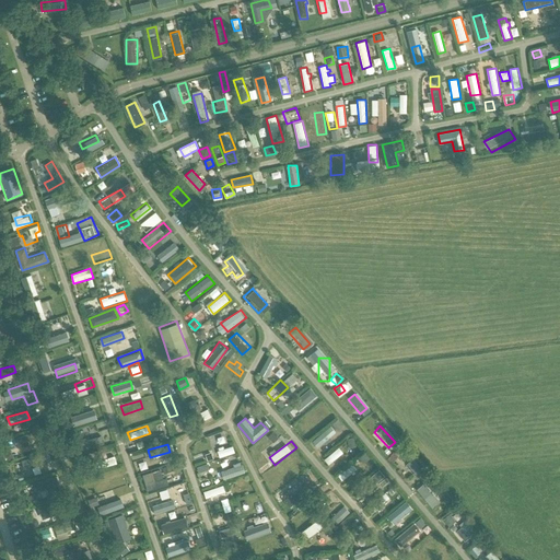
[(232,445),(216,452),(218,459),(235,453),(232,445)]
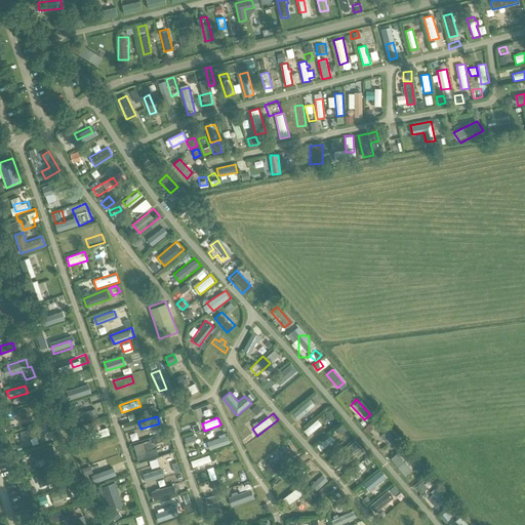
[(360,429),(364,433),(370,427),(365,422),(360,429)]
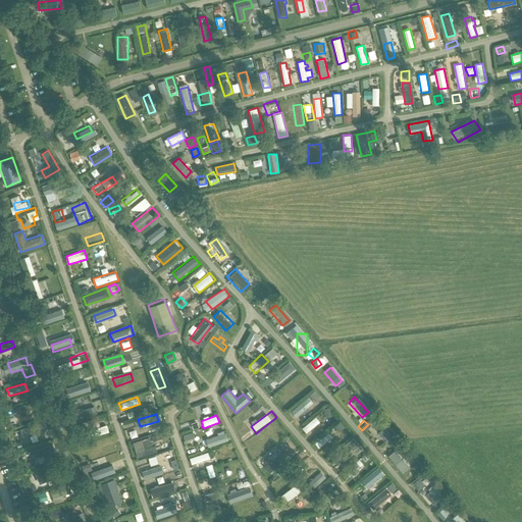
[(109,432),(107,425),(92,430),(94,437),(109,432)]
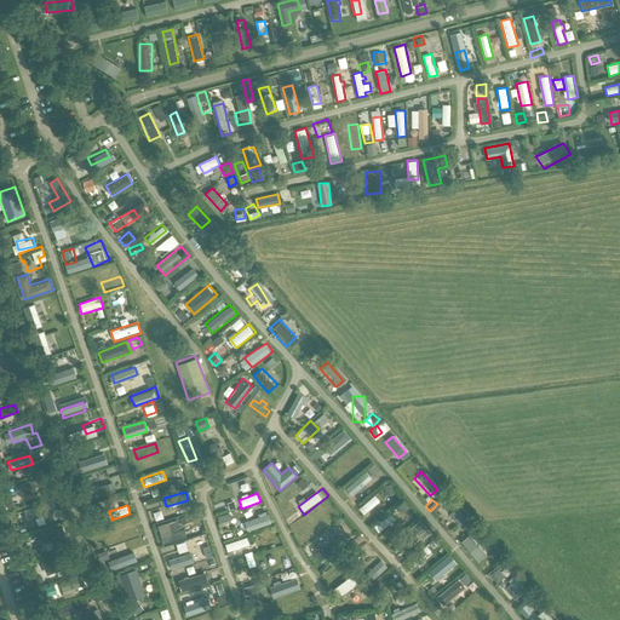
[(447,515),(457,522),(463,515),(453,506),(447,515)]
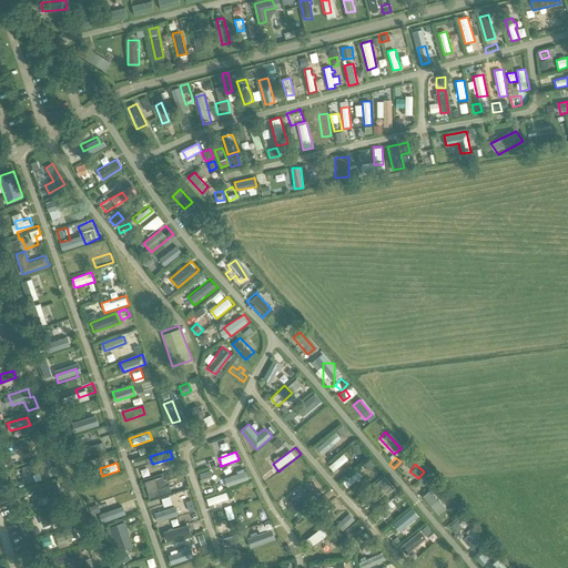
[(354,466),(337,482),(344,488),(361,473),(354,466)]
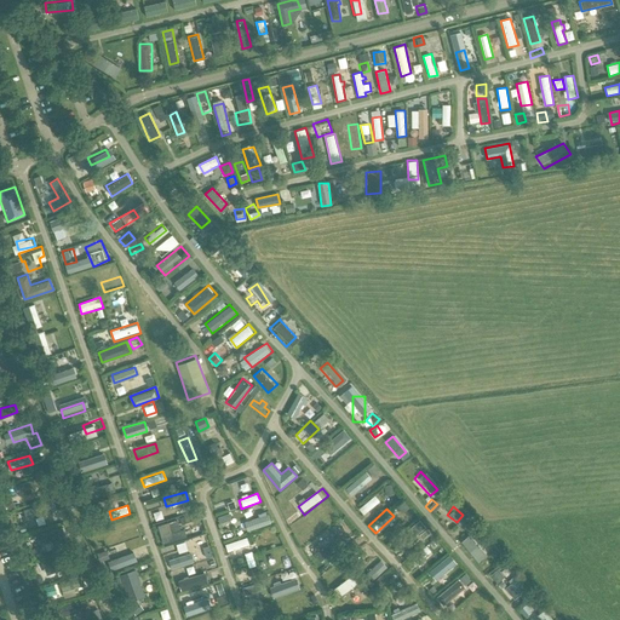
[(269,516),(246,523),(250,533),(271,524),(269,516)]
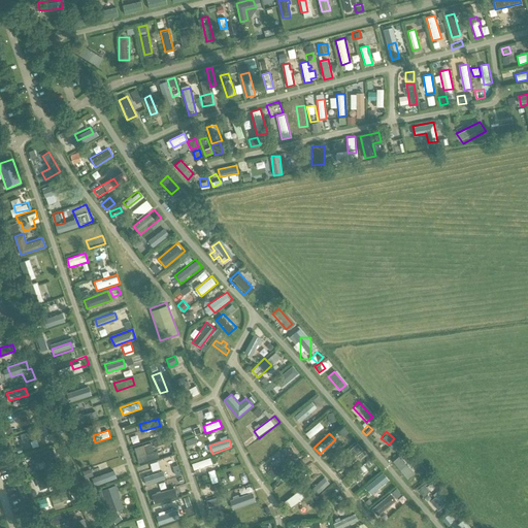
[(142,446),(134,448),(138,463),(159,457),(157,451),(145,454),(142,446)]
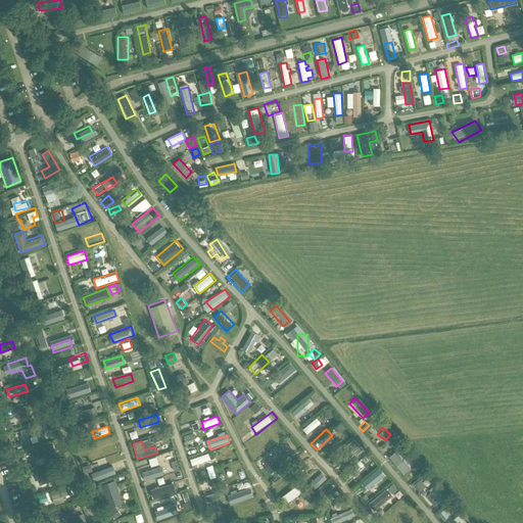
[(53,443),(32,449),(34,458),(55,450),(53,443)]
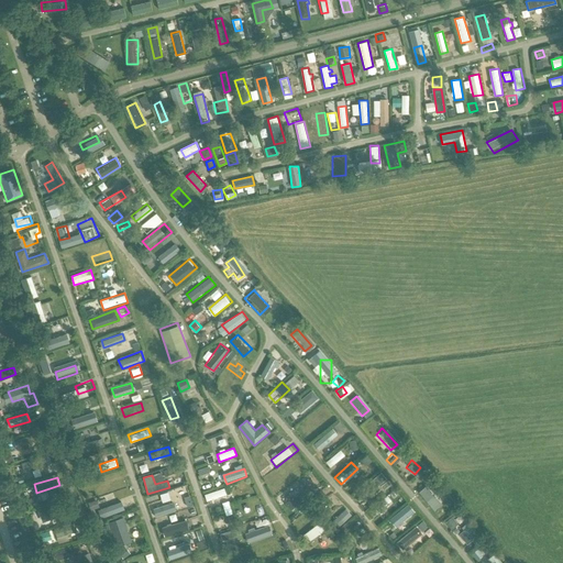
[(127,486),(124,479),(105,486),(107,494),(127,486)]
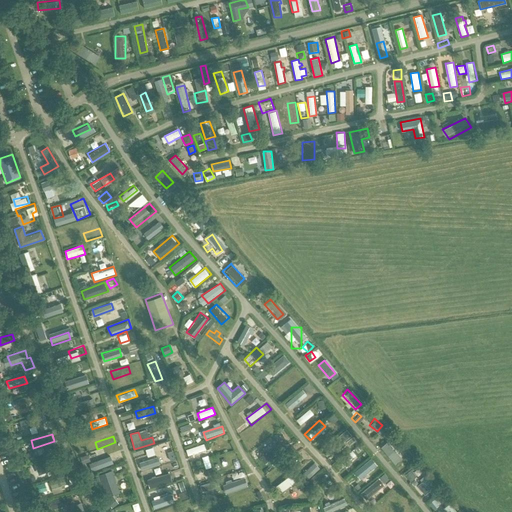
[(336,444),(332,439),(326,444),(321,437),(313,443),(323,455),(336,444)]
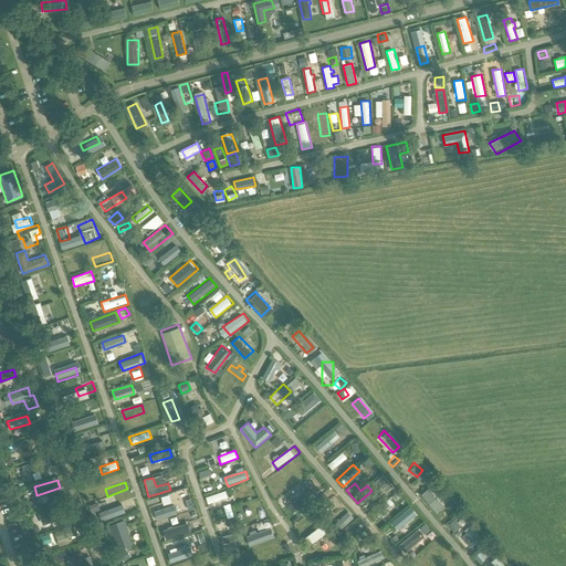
[(433,512),(441,505),(425,488),(417,495),(433,512)]
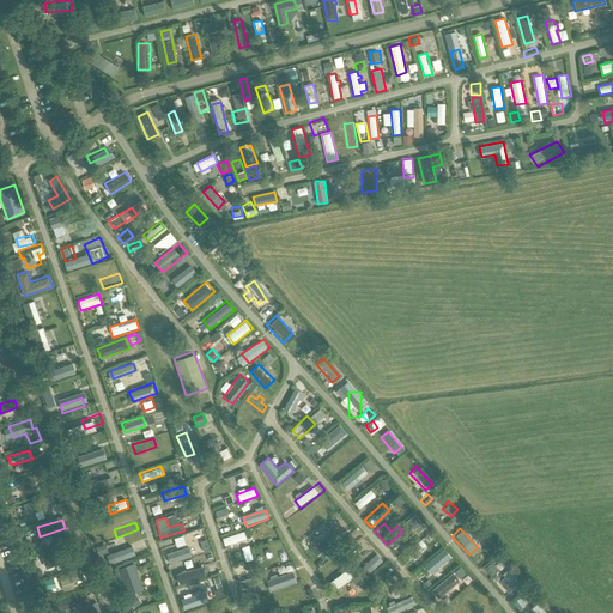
[(424,529),(402,552),(407,557),(429,534),(424,529)]
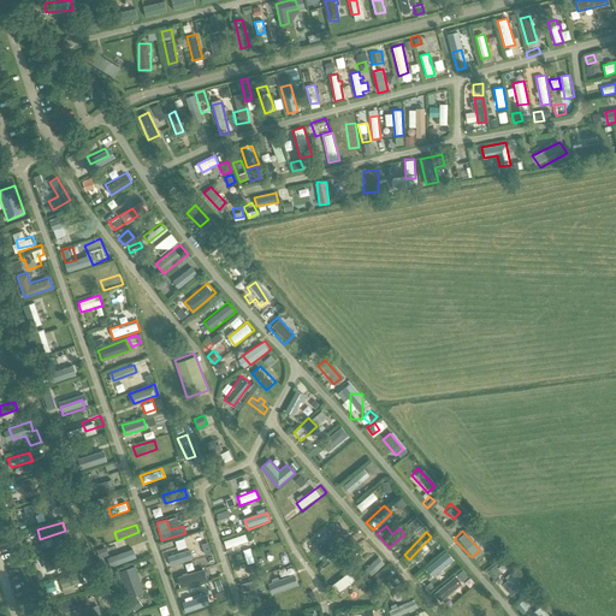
[(246,533),(223,540),(226,549),(242,544),(243,549),(250,546),(246,533)]
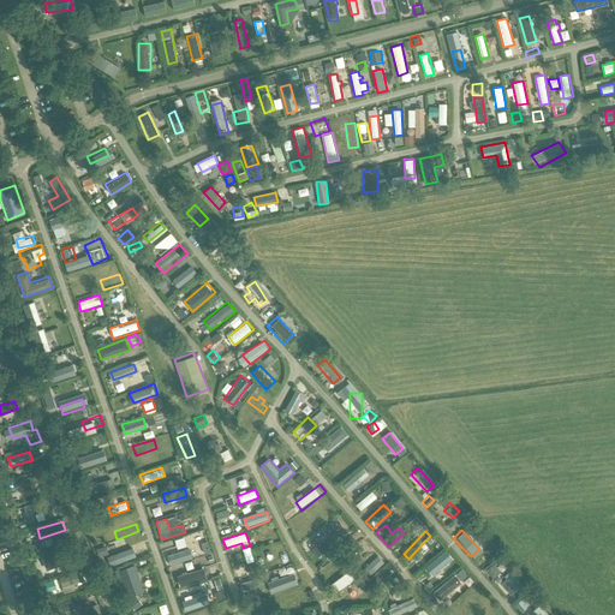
[(324,538),(318,532),(298,544),(303,551),(324,538)]
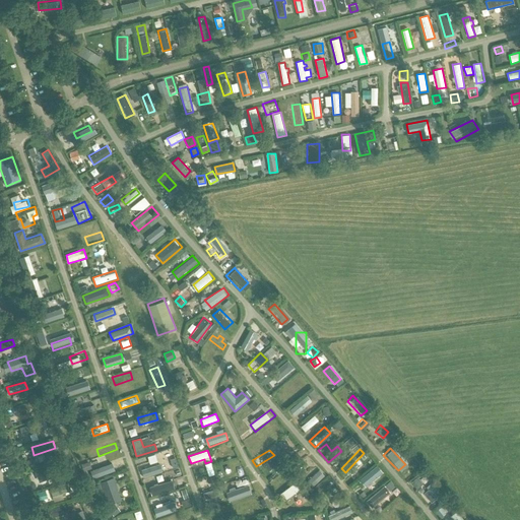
[(174,456),(168,458),(171,466),(177,464),(174,456)]
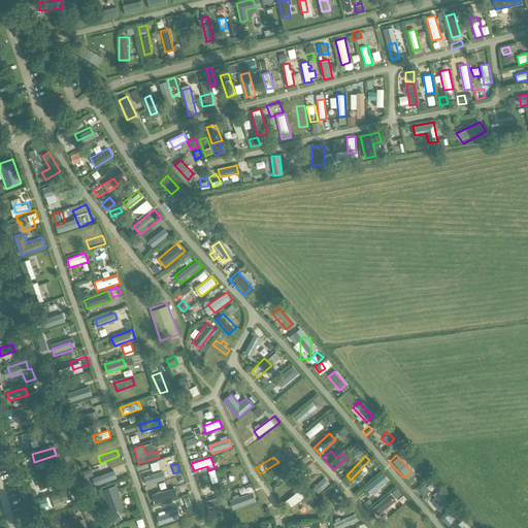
[(58,467),(34,475),(39,490),(63,481),(58,467)]
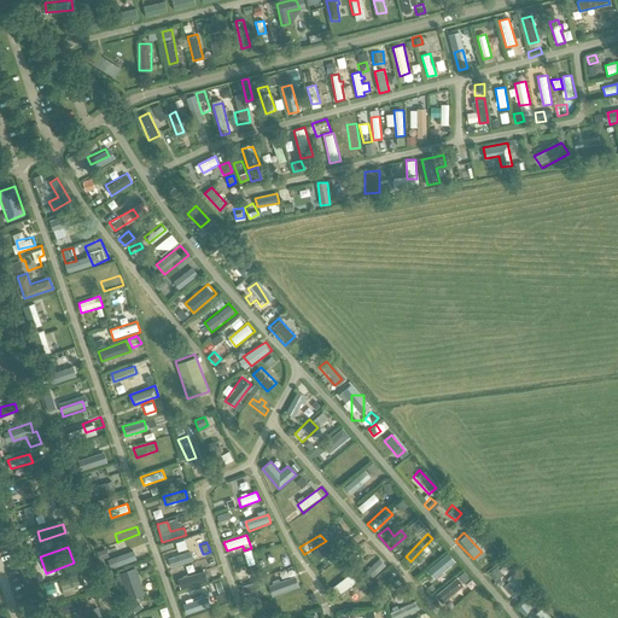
[(143,547),(115,558),(118,567),(146,557),(143,547)]
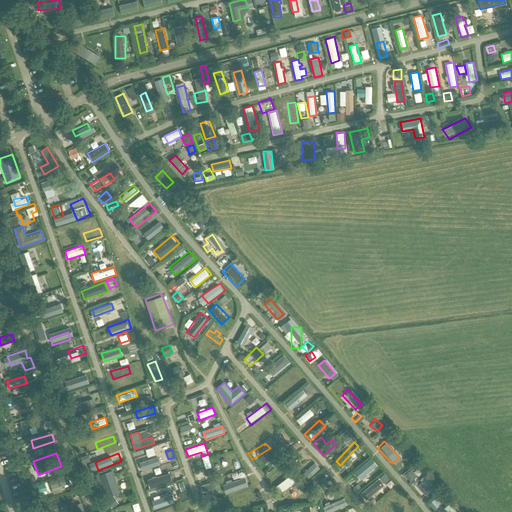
[(358,470),(375,459),(372,454),(355,465),(358,470)]
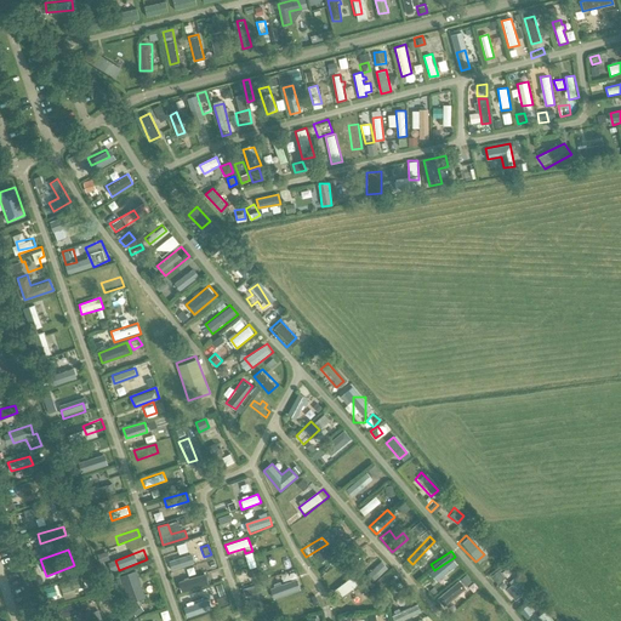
[(191,553),(170,560),(172,569),(193,563),(191,553)]
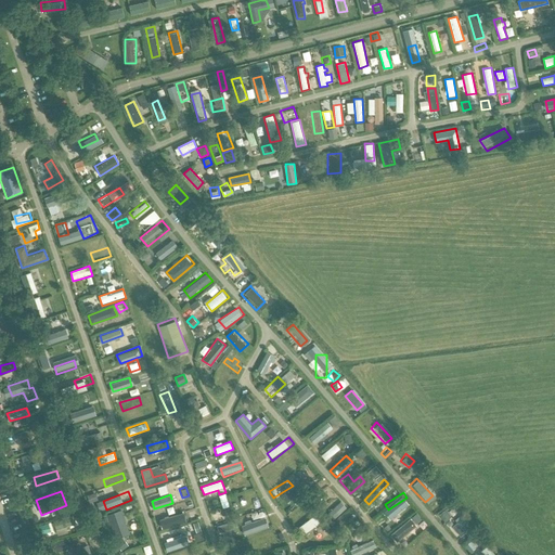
[(184,510),(193,506),(190,497),(180,500),(184,510)]
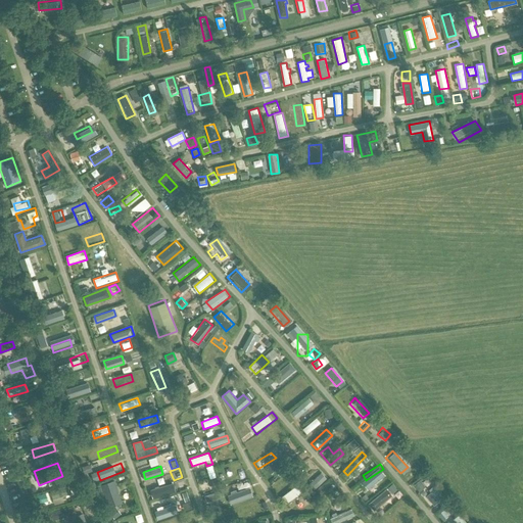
[(328,479),(322,472),(305,485),(312,492),(328,479)]
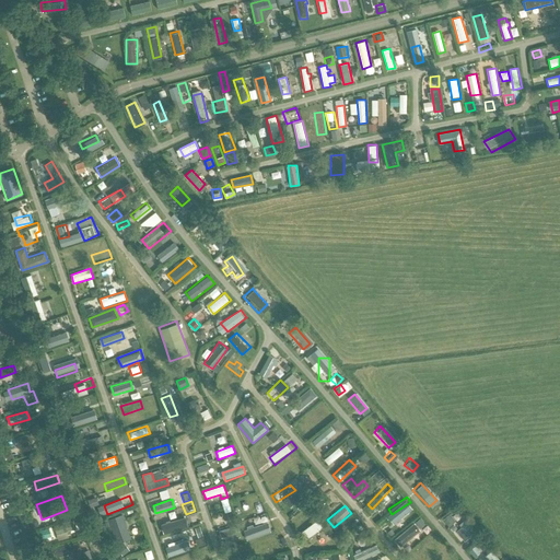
[(446,513),(440,520),(445,525),(452,518),(446,513)]
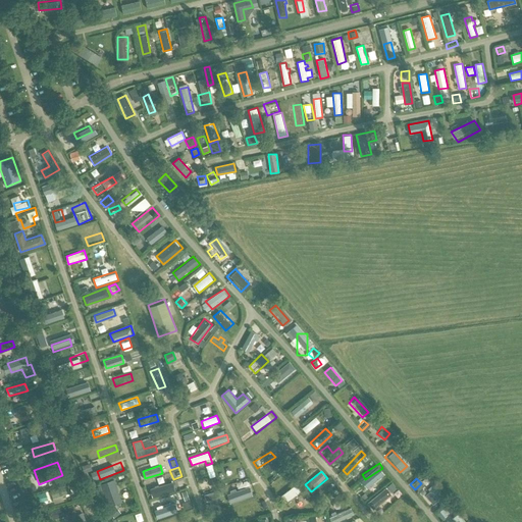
[(37,490),(40,501),(74,489),(71,479),(37,490)]
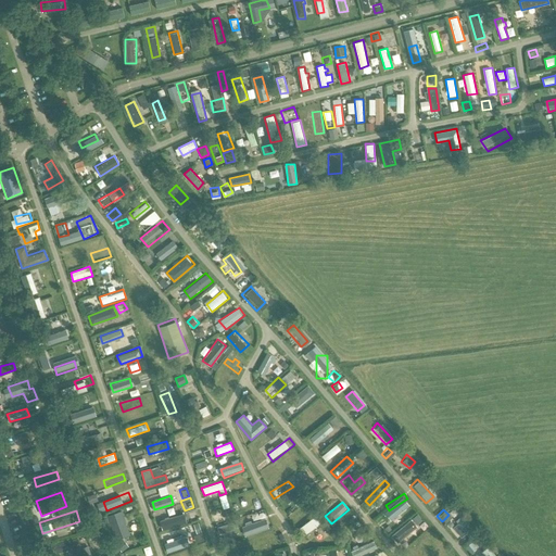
[(122,512),(106,517),(115,541),(130,534),(122,512)]
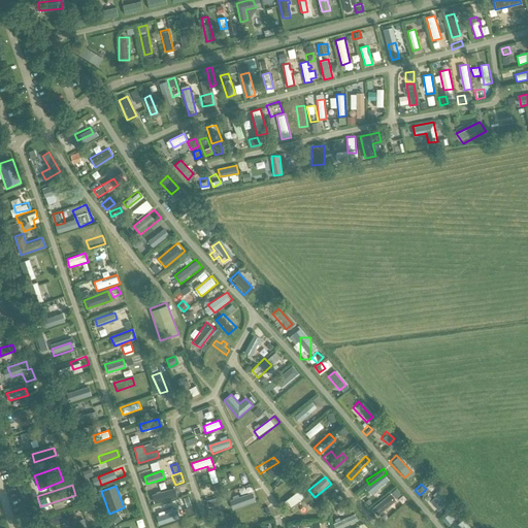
[(175,486),(152,493),(155,503),(178,496),(175,486)]
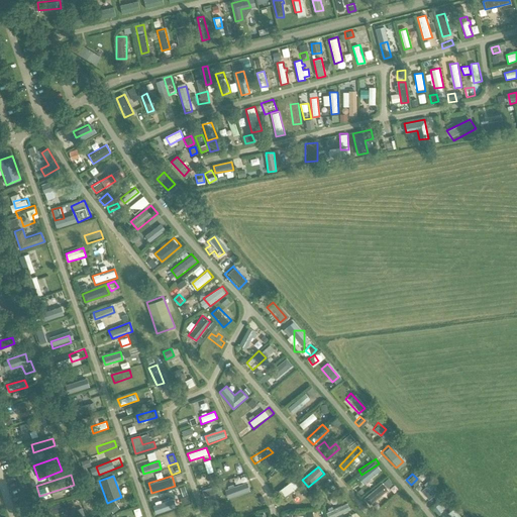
[(248,492),(245,483),(227,489),(230,498),(248,492)]
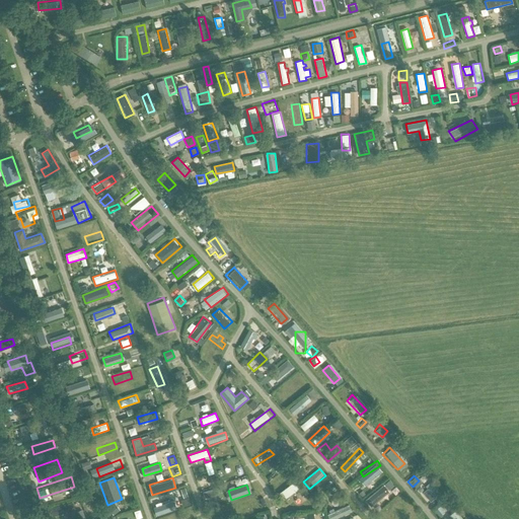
[(178,492),(181,499),(189,496),(187,489),(178,492)]
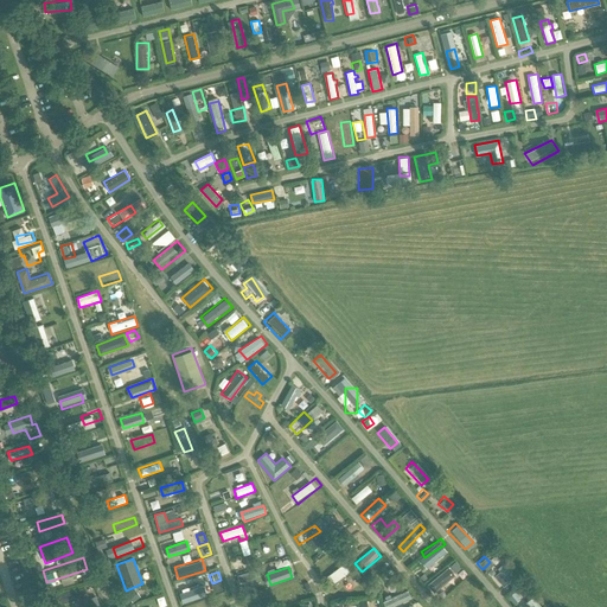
[(451,606),(464,598),(462,596),(479,583),(471,572),(441,594),(449,606),(451,606)]
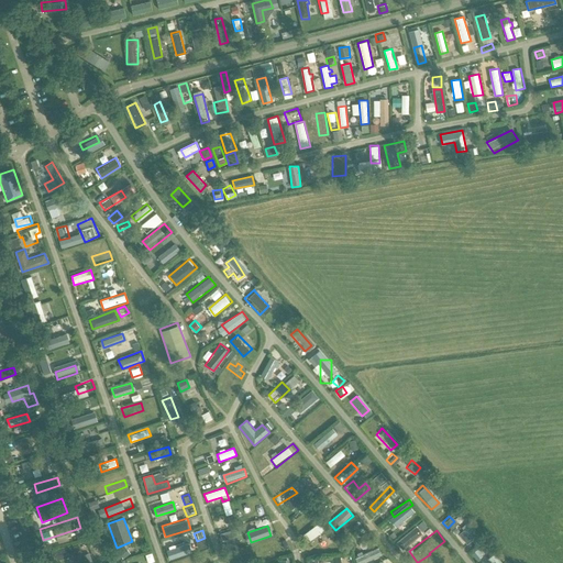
[(333,543),(328,536),(320,541),(326,549),(333,543)]
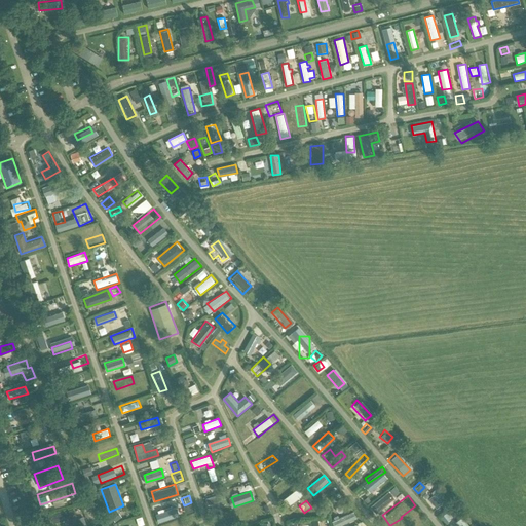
[(184,506),(164,513),(167,521),(186,514),(184,506)]
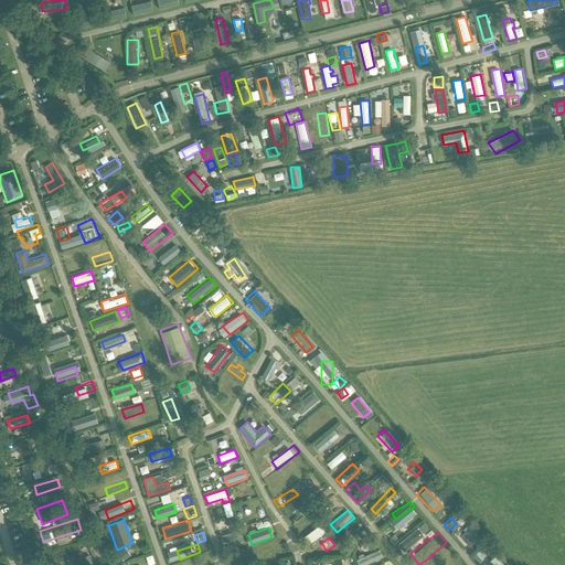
[(381,548),(356,560),(359,564),(365,564),(384,557),(381,548)]
